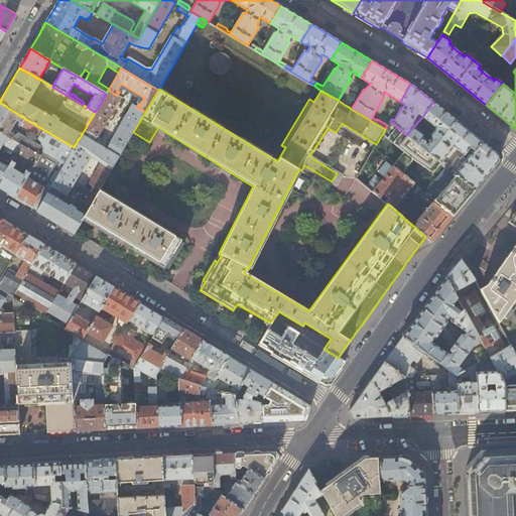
[(117,96),(108,90),(106,94),(95,112),(81,136),(93,144),(120,98),(117,96)]
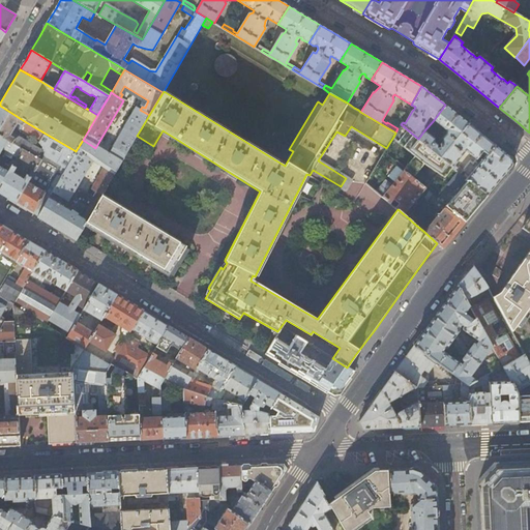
[(469,124),(445,105),(434,120),(437,123),(435,125),(437,127),(440,125),(446,130),(446,134),(442,138),(442,142),(440,144),(440,147),(438,147),(438,144),(435,142),(435,138),(424,130),(418,139),(441,158),(469,124)]
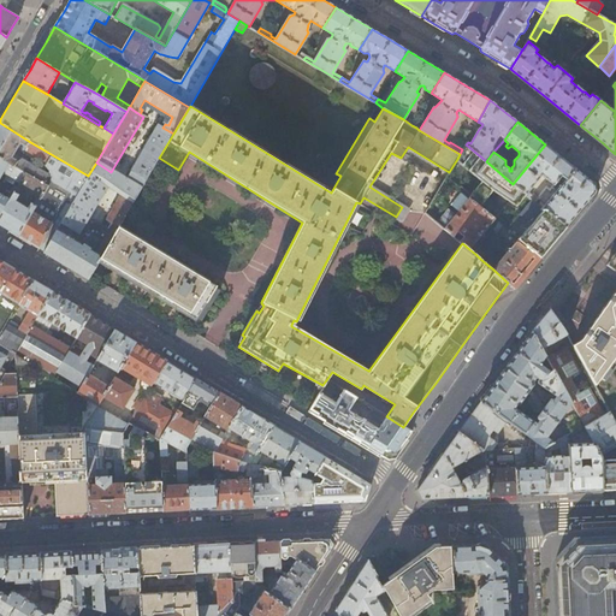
[(0,159),(25,175),(47,187),(51,182),(70,194),(52,225),(39,248),(41,249),(43,250),(60,223),(88,176),(30,142),(0,123),(0,159)]
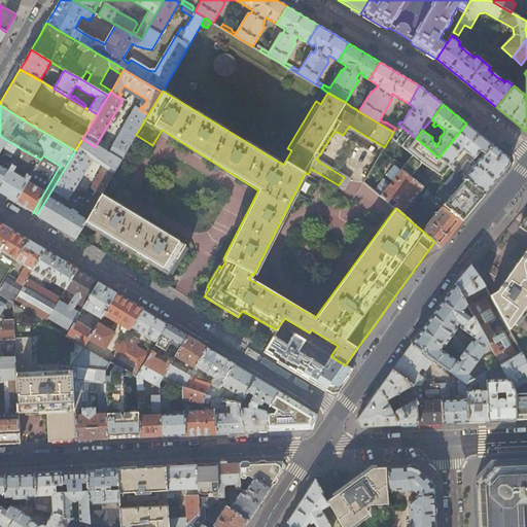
[(139,109),(136,107),(108,154),(120,162),(136,135),(148,114),(139,109)]
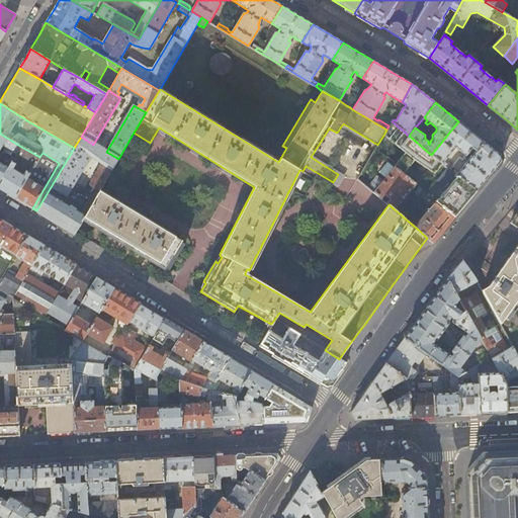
[(438,179),(447,168),(445,166),(431,155),(409,136),(392,121),(389,125),(386,130),(384,134),(438,179)]
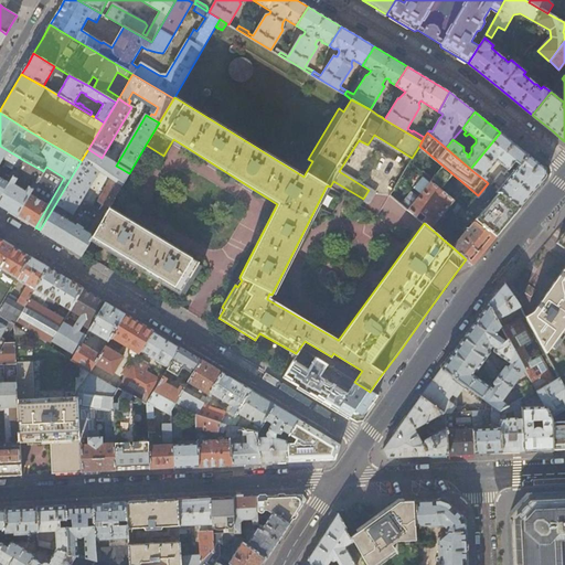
[(513,142),(500,132),(470,169),(486,181),(488,179),(484,176),(497,160),(508,169),(513,163),(514,160),(520,164),(528,155),(513,142)]
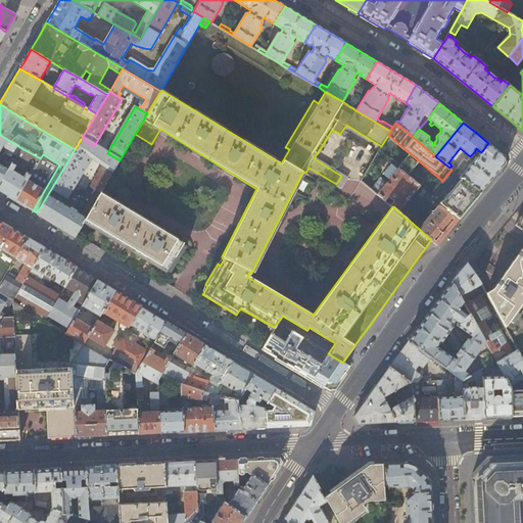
[(0,181),(7,170),(0,165),(0,149),(1,147),(16,155),(21,148),(0,135),(0,181)]
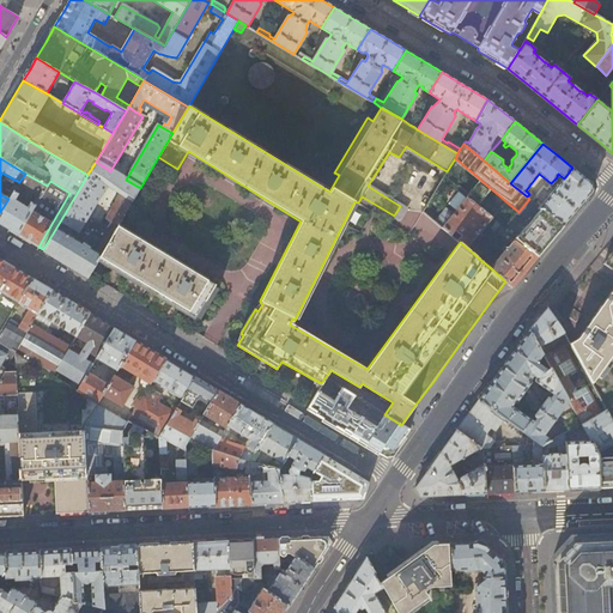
[(110,171),(96,162),(60,222),(67,226),(79,231),(105,187),(103,184),(110,171)]
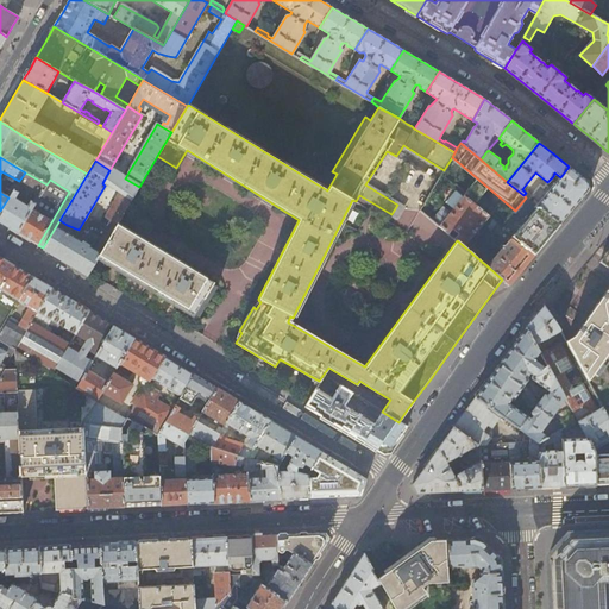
[(553,176),(557,180),(539,202),(534,199),(532,202),(559,225),(578,202),(589,190),(588,181),(577,173),(569,167),(560,177),(554,173),(553,176)]
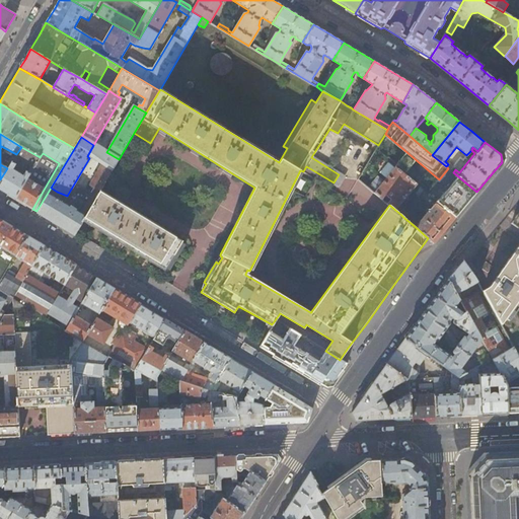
[(103,163),(106,152),(93,145),(87,156),(89,158),(102,165),(103,163)]
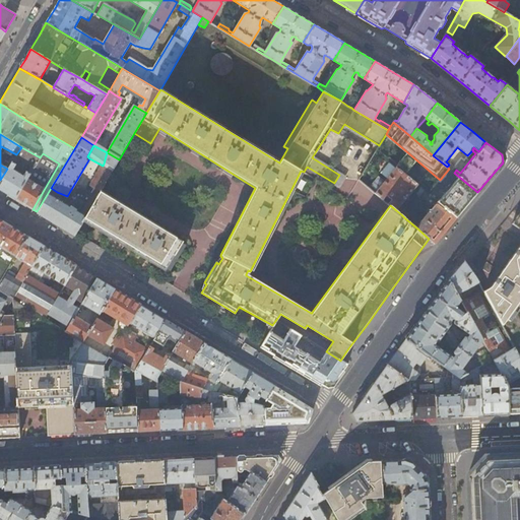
[(0,180),(0,189),(5,193),(16,199),(26,180),(40,157),(21,147),(16,154),(7,169),(0,180)]
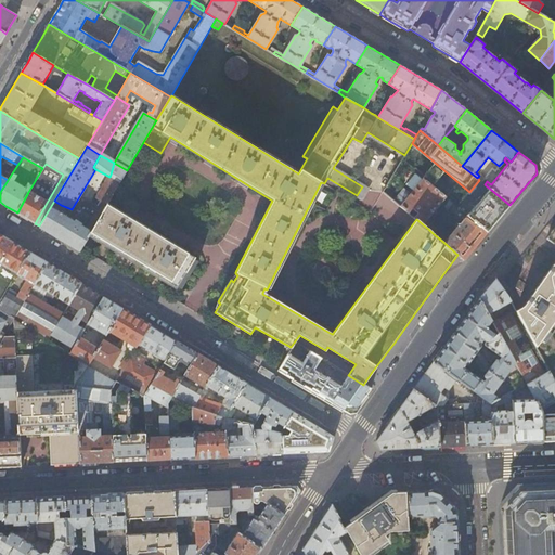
[(114,163),(111,175),(110,177),(97,198),(102,203),(97,211),(101,215),(107,205),(127,170),(114,163)]
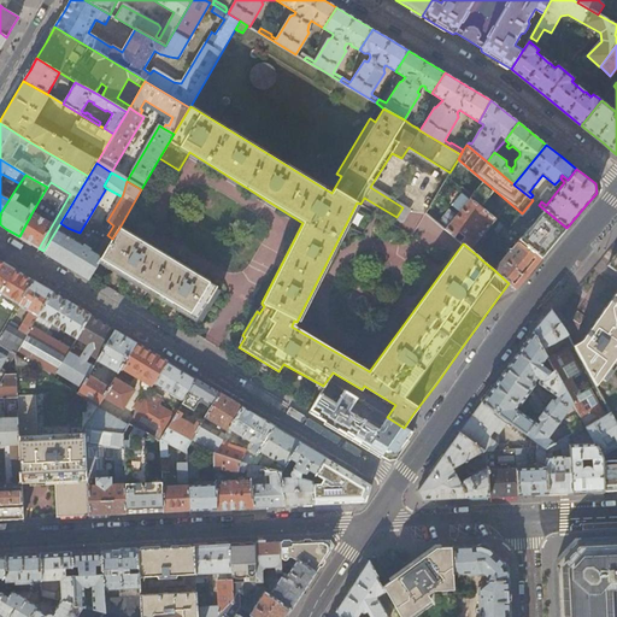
[(470,250),(494,219),(462,192),(451,205),(459,212),(456,216),(448,210),(439,222),(454,236),(458,231),(463,235),(465,236),(462,241),(463,244),(470,250)]
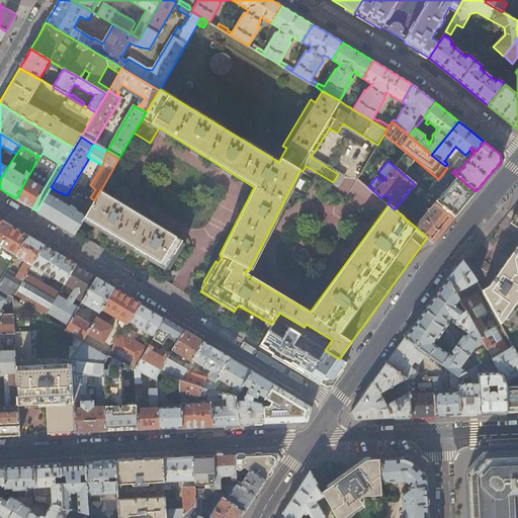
[(143,171),(148,175),(152,169),(146,165),(143,171)]
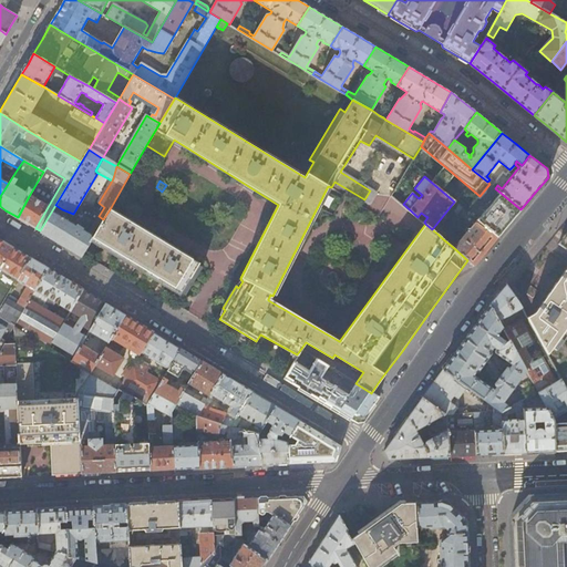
[(506,226),(521,209),(495,188),(490,184),(480,196),(491,205),(477,220),(498,237),(506,226)]
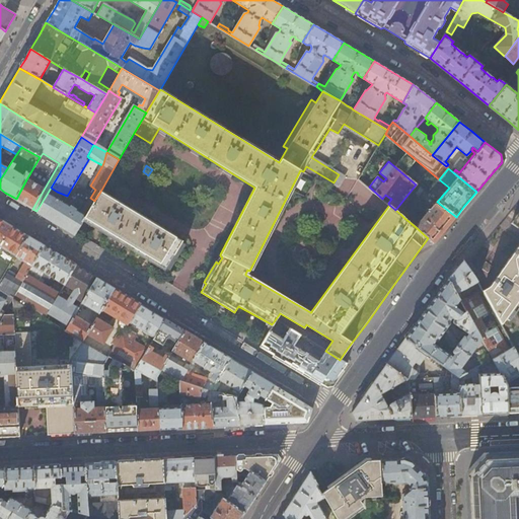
[(32,209),(44,190),(26,179),(16,199),(24,204),(32,209)]
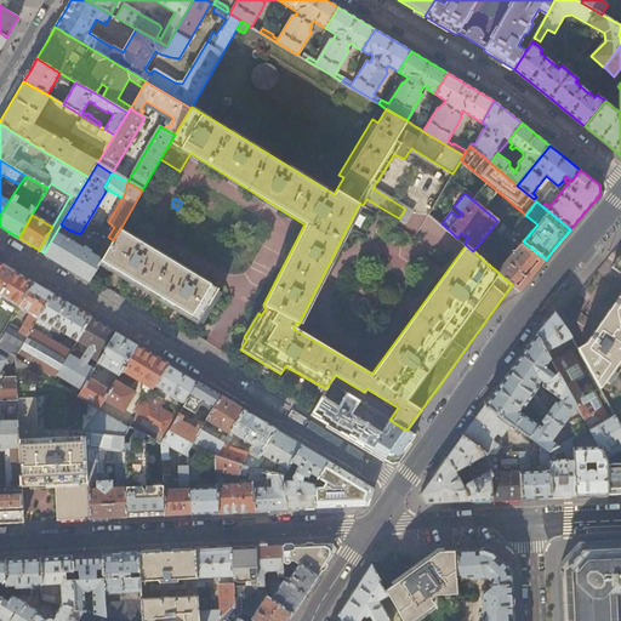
[(68,229),(61,224),(44,252),(63,265),(69,268),(89,280),(100,263),(113,240),(108,237),(96,256),(91,252),(93,249),(89,246),(87,245),(85,249),(64,237),(68,229)]
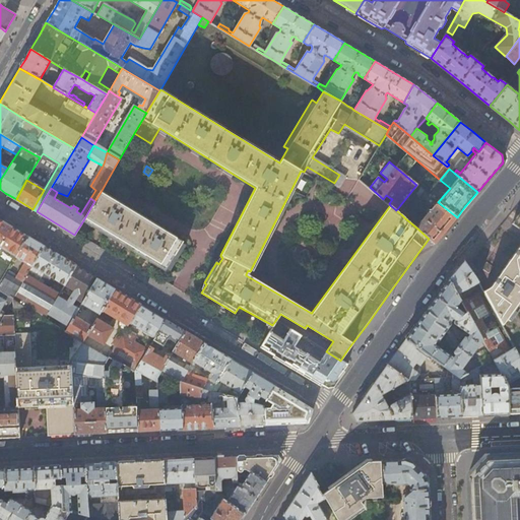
[(447,229),(457,217),(438,202),(421,188),(416,193),(419,196),(417,198),(427,205),(423,210),(427,214),(424,218),(421,216),(420,218),(421,220),(416,228),(429,239),(435,244),(447,229)]
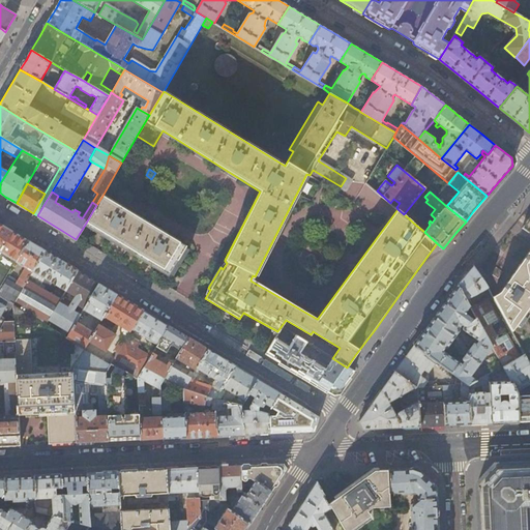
[(84,205),(87,200),(78,194),(75,200),(84,205)]
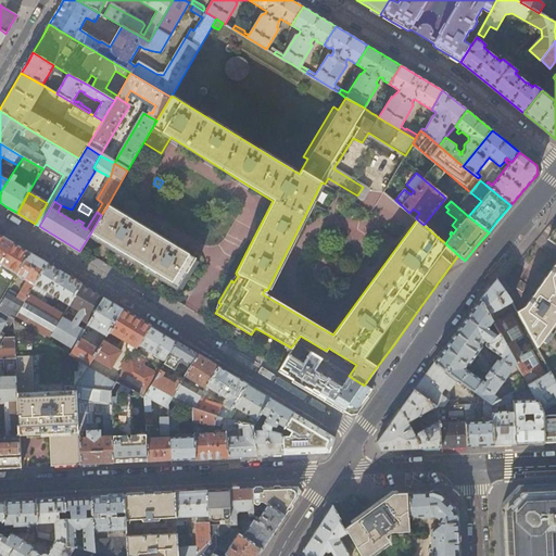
[(196,260),(108,205),(101,215),(89,236),(177,290),(179,287),(181,288),(197,263),(194,262),(196,260)]
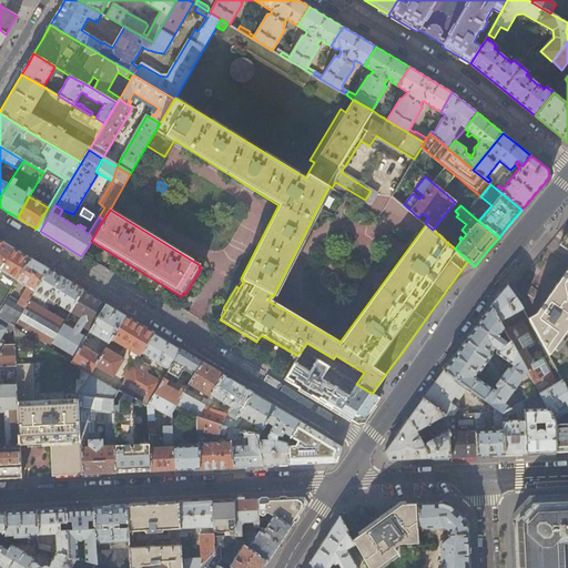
[(567,330),(567,328),(567,326),(567,231),(559,244),(567,251),(567,267),(564,273),(557,269),(553,275),(559,281),(534,315),(528,318),(561,379),(567,392),(567,330)]
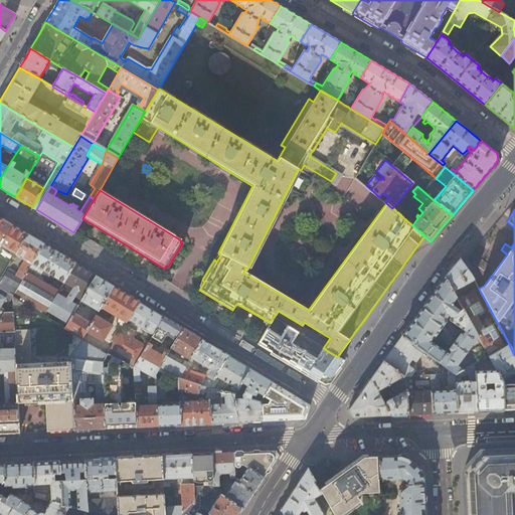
[(0,279),(28,234),(8,222),(0,217),(0,279)]
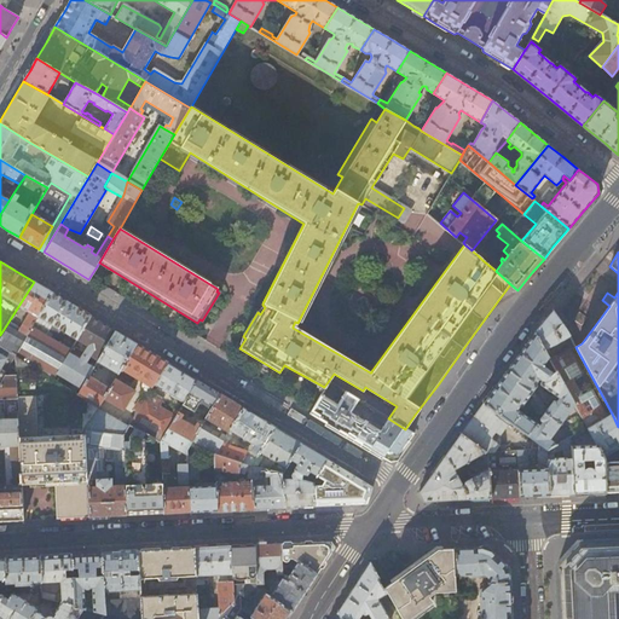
[(42,288),(34,282),(0,335),(0,346),(15,356),(52,293),(42,288)]
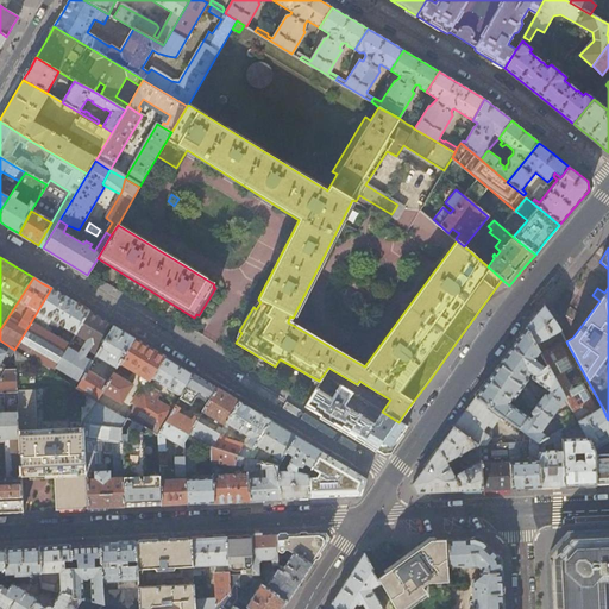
[(52,372),(89,312),(69,300),(51,288),(14,350),(52,372)]
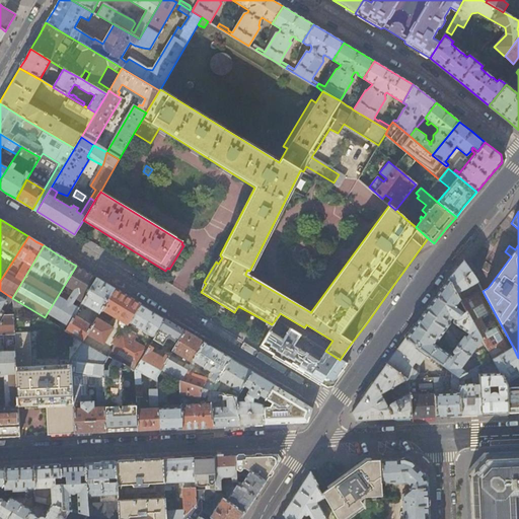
[(473,276),(463,261),(454,271),(448,279),(458,297),(460,296),(458,292),(472,285),(473,287),(478,284),(473,276)]
